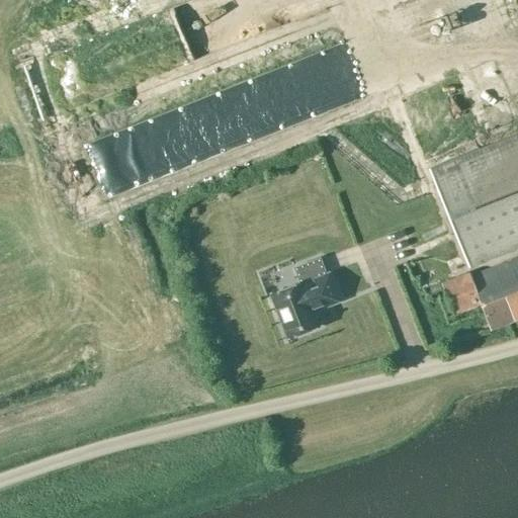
[(515,109),(495,59),(400,97),(425,161),(514,125),(515,109)]
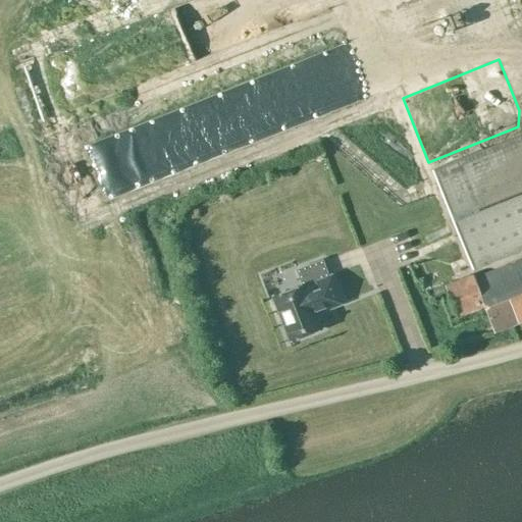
[(521,135),(433,171),(473,270),(521,250),(521,135)]
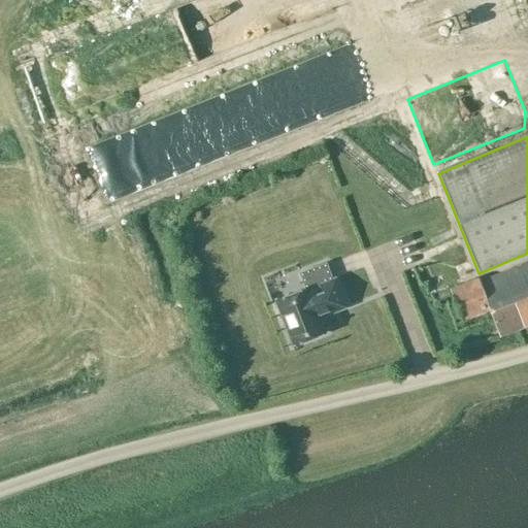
[(453,266),(460,286),(451,290),(462,320),(489,308),(500,336),(527,324),(527,260),(477,279),(470,259),(453,266)]
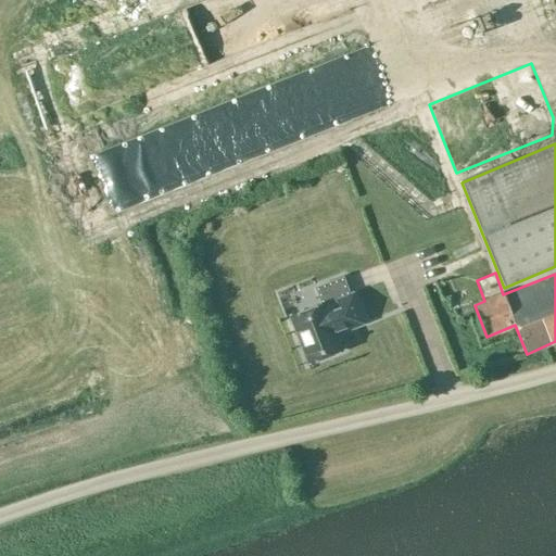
[(350,293),(343,276),(315,287),(321,302),(288,315),(307,365),(343,351),(337,336),(367,324),(354,291),(350,293)]
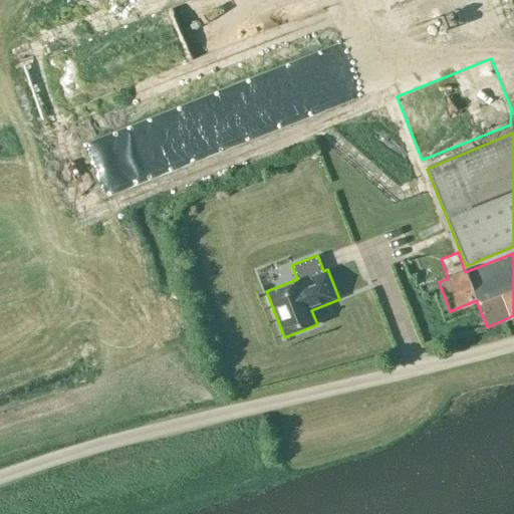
[(416,271),(413,263),(407,265),(410,273),(416,271)]
